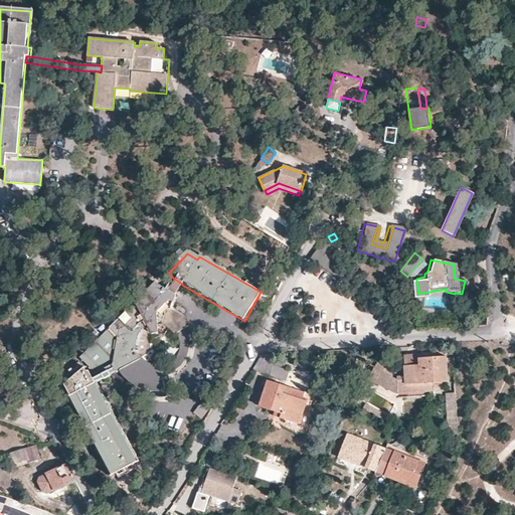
[(174,299),(182,285),(182,284),(176,280),(168,295),(174,299)]
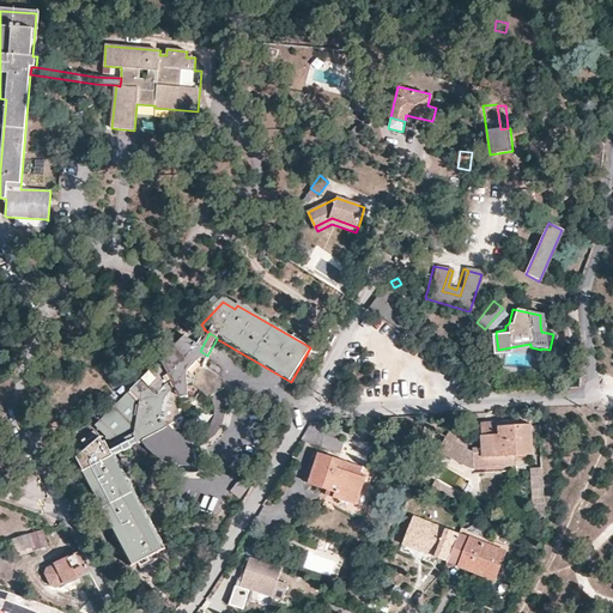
[(192,407),(198,395),(200,396),(204,400),(207,404),(212,400),(219,395),(226,390),(224,388),(217,381),(208,375),(210,357),(207,356),(200,351),(184,343),(183,343),(159,366),(162,369),(152,378),(150,376),(129,396),(138,406),(135,441),(111,454),(107,449),(104,450),(102,447),(80,468),(86,481),(84,483),(123,558),(157,540),(121,466),(147,451),(151,455),(161,462),(171,468),(177,469),(188,472),(199,471),(196,450),(195,442),(194,439),(190,439),(187,439),(183,438),(180,438),(174,435),(170,430),(169,429),(183,420),(182,418),(181,416),(180,413),(181,412),(182,410),(184,407),(187,407),(189,406),(192,407)]
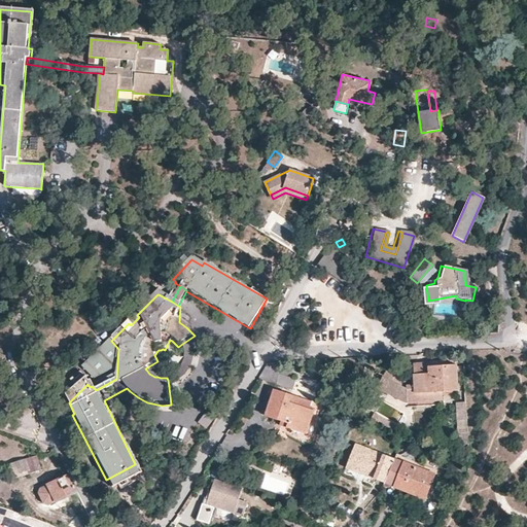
[(416,309),(414,328),(414,331),(423,331),(425,310),(416,309)]
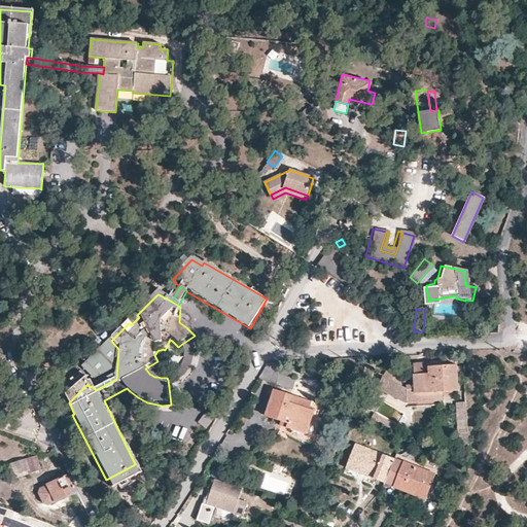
[(174,378),(168,380),(169,387),(177,384),(184,380),(189,373),(192,365),(194,358),(194,352),(191,346),(188,340),(182,344),(185,348),(186,353),(186,358),(186,363),(183,370),(179,375),(174,378)]
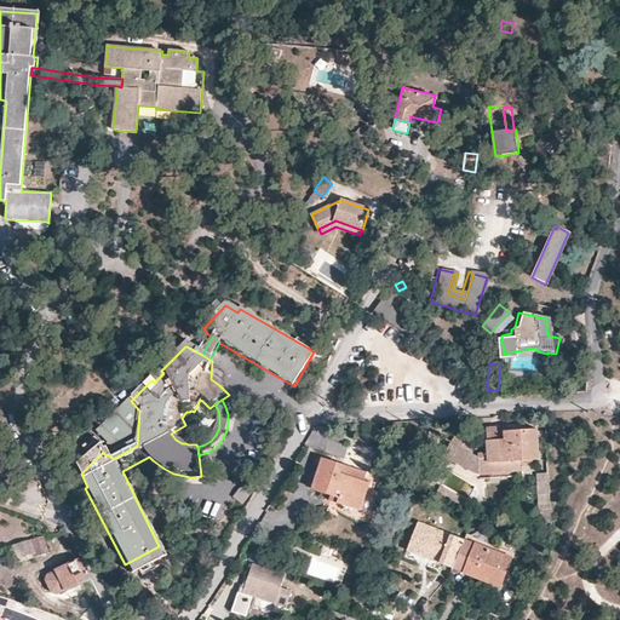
[(125,403),(93,435),(108,449),(130,437),(135,412),(125,403)]
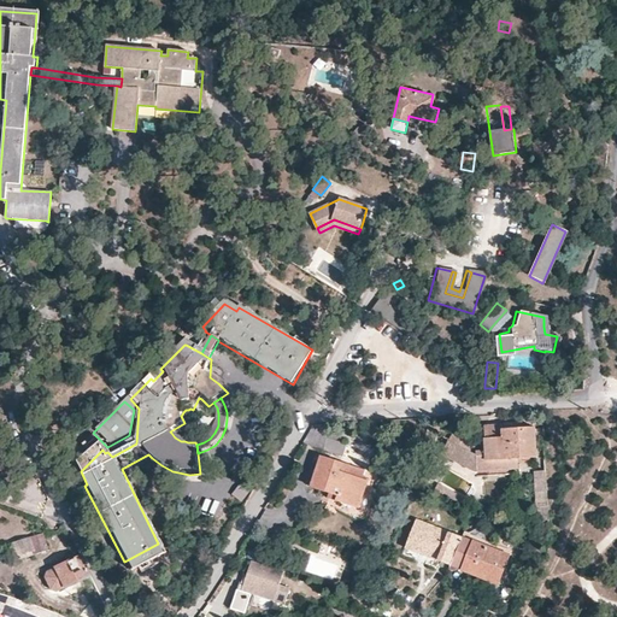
[(328,439),(334,423),(313,424),(303,444),(311,446),(344,459),(347,446),(328,439)]
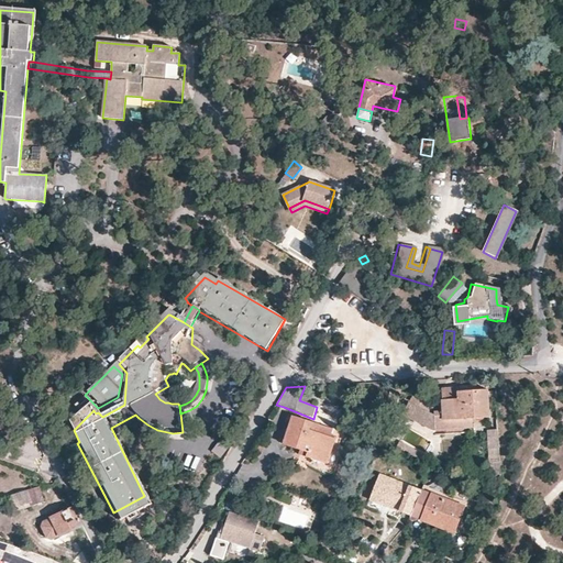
[(390,386),(388,401),(397,404),(400,388),(390,386)]
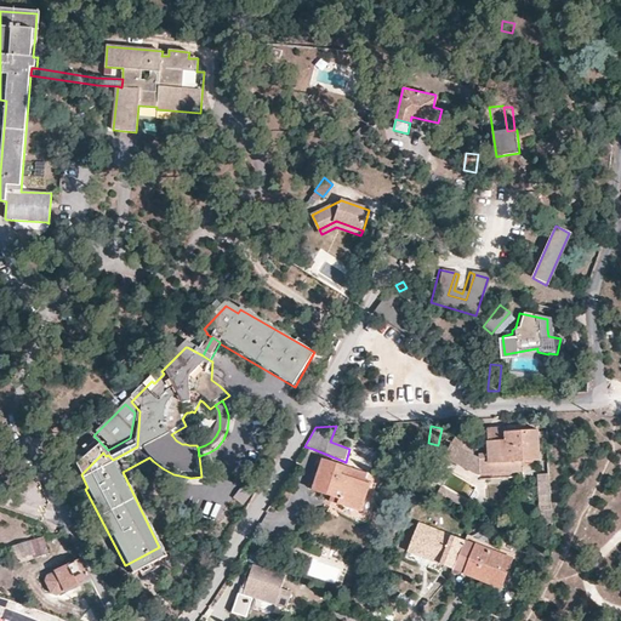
[(537,431),(507,432),(507,429),(500,429),(488,429),(489,445),(489,454),(479,454),(479,446),(467,434),(448,457),(480,479),(523,478),(523,461),(539,461),(537,431)]
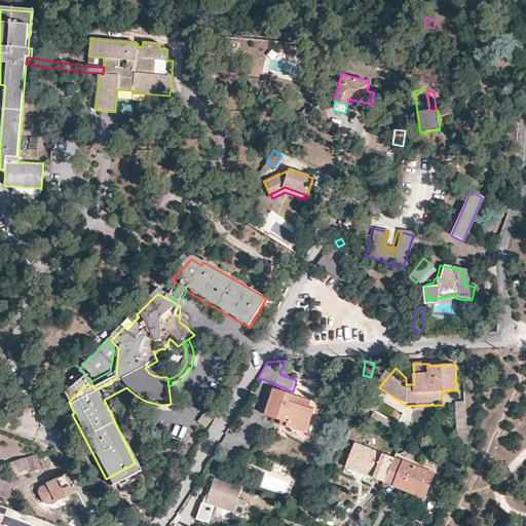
[(313,412),(308,410),(311,403),(274,389),(265,416),(282,421),(280,425),(284,426),(305,435),(313,412)]
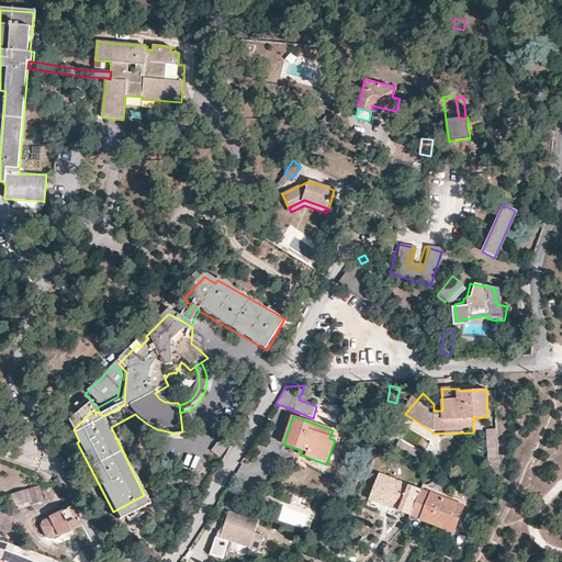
[(490,473),(499,473),(496,428),(486,428),(490,473)]
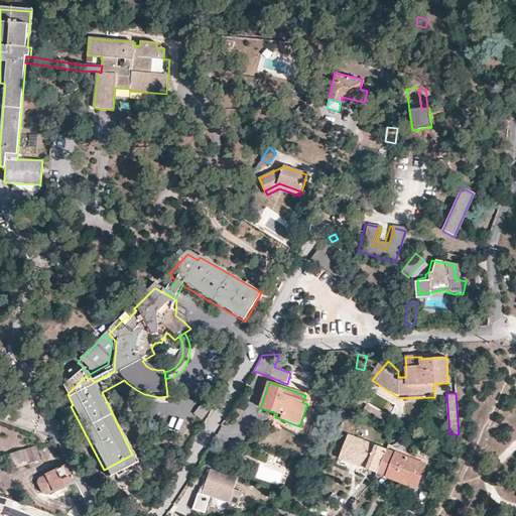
[(202,403),(195,414),(204,420),(211,408),(202,403)]
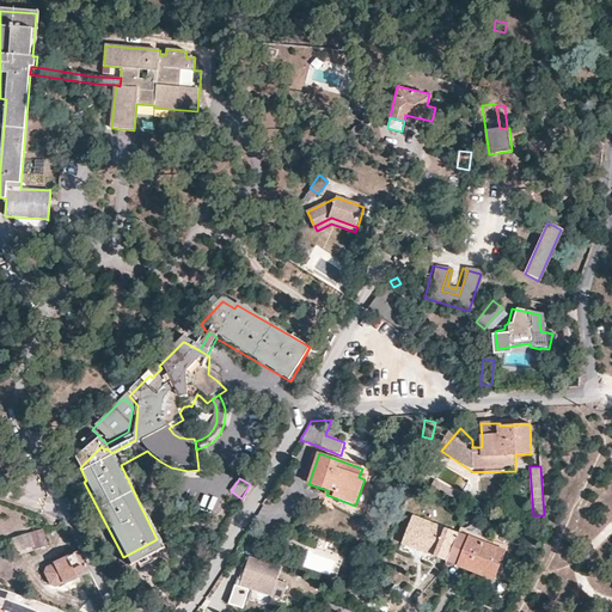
[(432,478),(428,483),(450,500),(453,495),(432,478)]
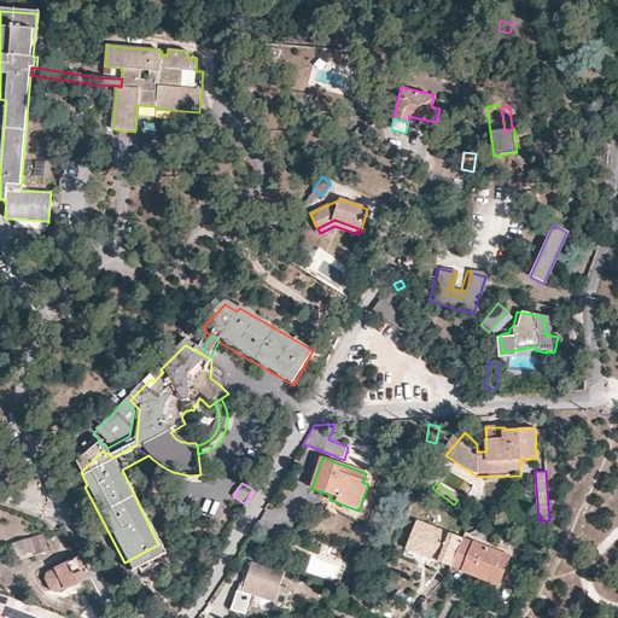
[(12,532),(28,538),(34,519),(18,513),(12,532)]
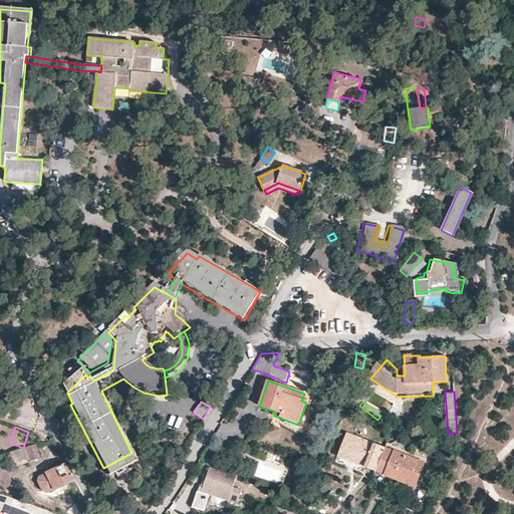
[(374,469),(383,448),(345,432),(336,454),(355,461),(374,469)]
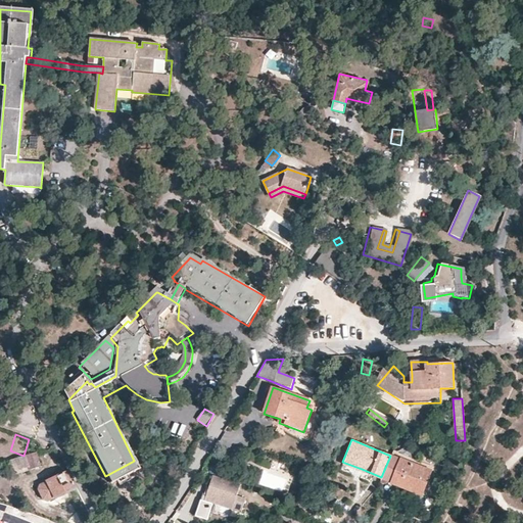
[(41,467),(36,452),(10,460),(14,472),(29,468),(30,471),(41,467)]
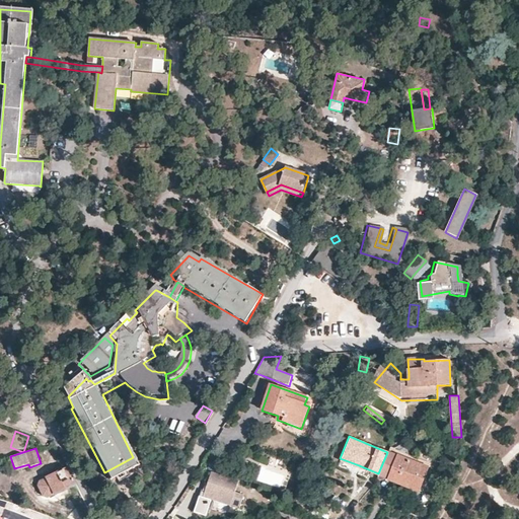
[(429,468),(387,452),(378,473),(378,476),(389,480),(419,493),(429,468)]
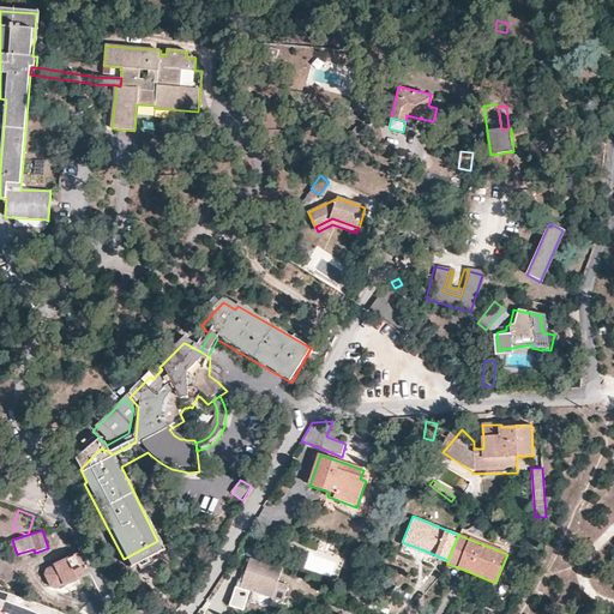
[(157,541),(124,559),(131,572),(164,554),(157,541)]
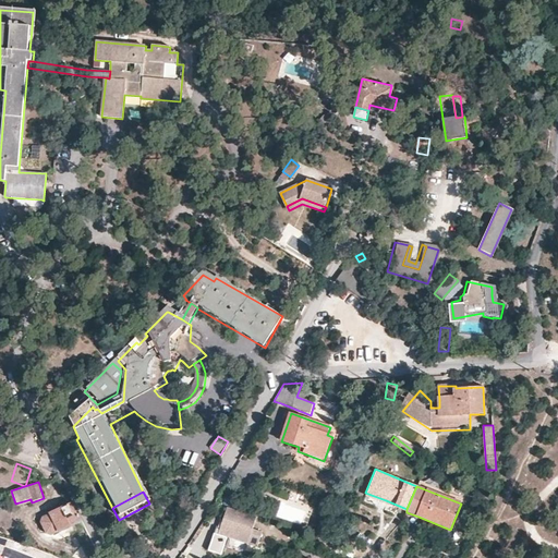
[(81,521),(72,505),(51,514),(52,516),(45,519),(43,524),(47,533),(51,534),(60,531),(81,521)]
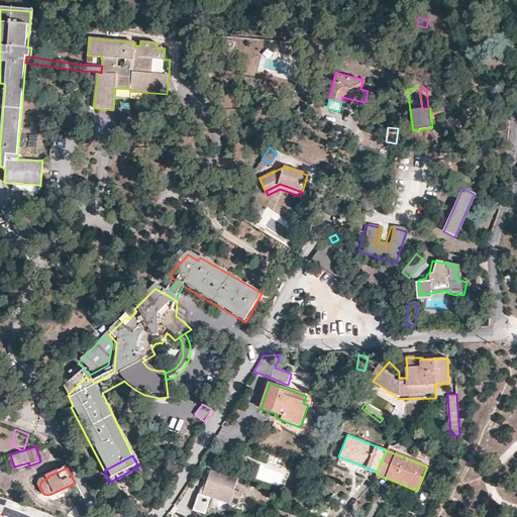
[(233,490),(237,479),(211,469),(205,484),(202,492),(228,502),(229,502),(238,505),(242,493),(233,490)]
